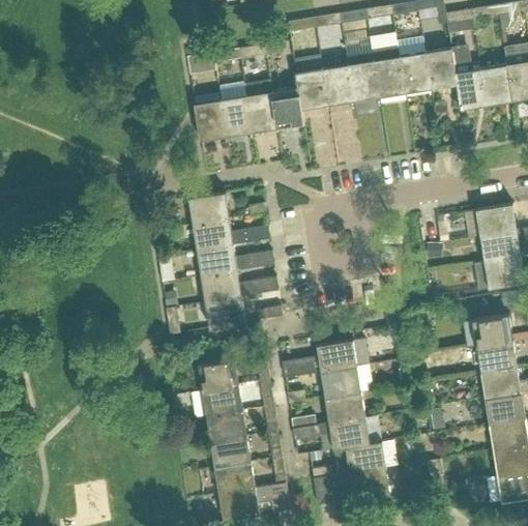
[(192,0),(195,12),(210,10),(208,0),(192,0)]
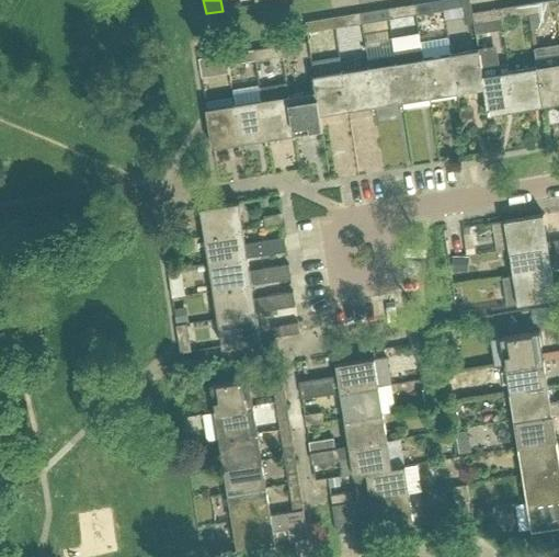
[(459,10),(461,27),(471,26),(470,15),(469,15),(466,0),(456,0),(440,2),(441,13),(459,10)]
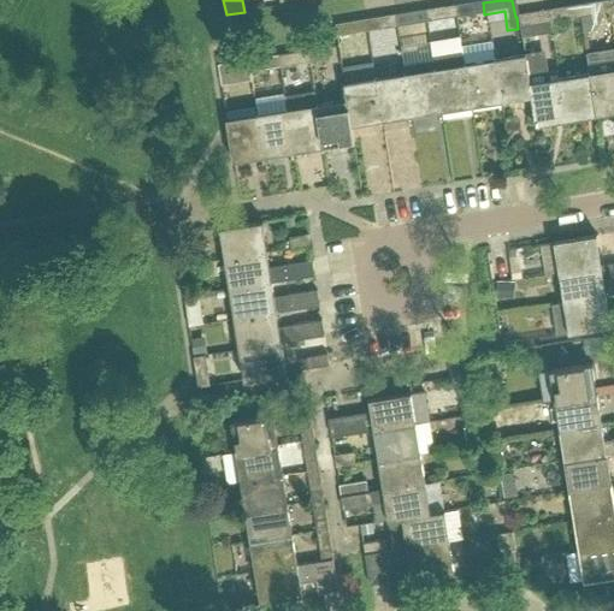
[(454,19),(474,16),(472,5),(453,9),(454,19)]
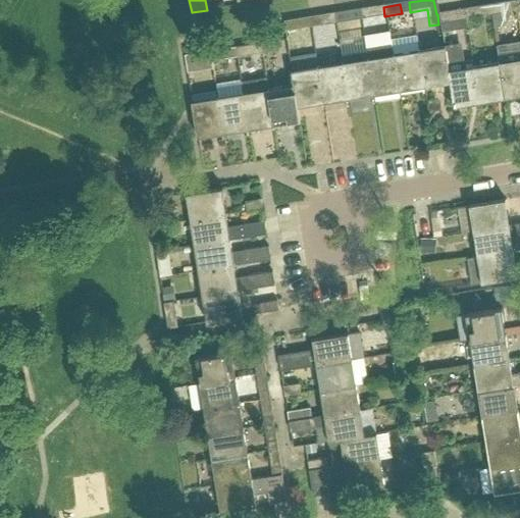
[(506,13),(505,4),(487,6),(489,16),(506,13)]
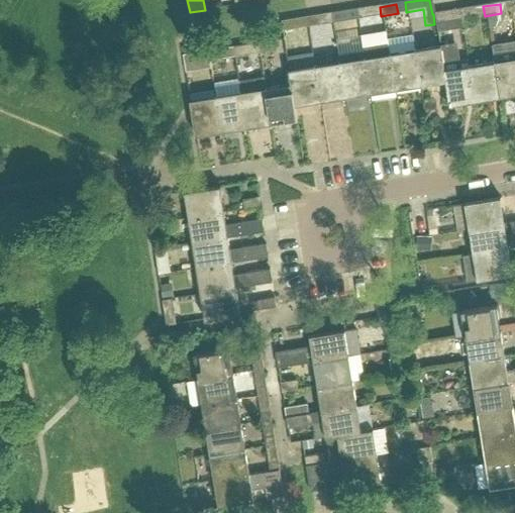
[(356,20),(373,18),(371,8),(354,11),(356,20)]
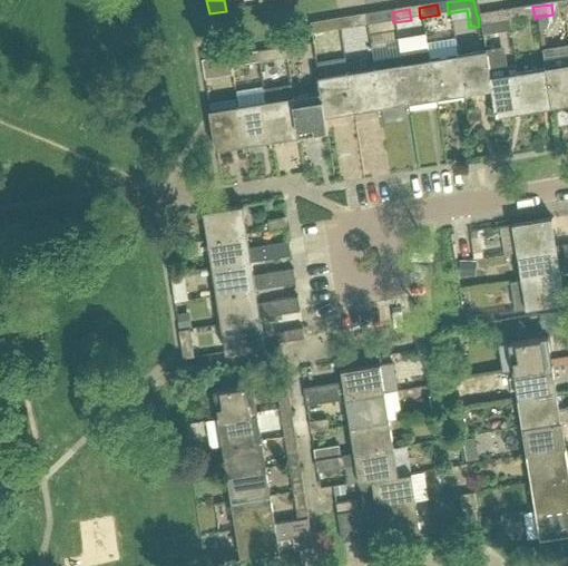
[(507,22),(525,19),(524,9),(506,11),(507,22)]
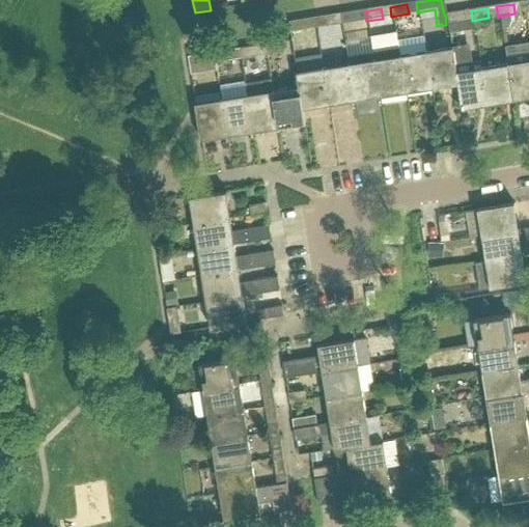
[(445,15),(446,25),(463,22),(462,11),(445,15)]
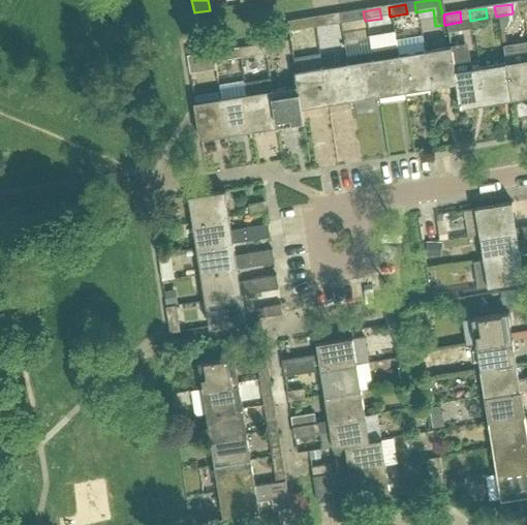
[(339,25),(355,23),(354,12),(337,16),(339,25)]
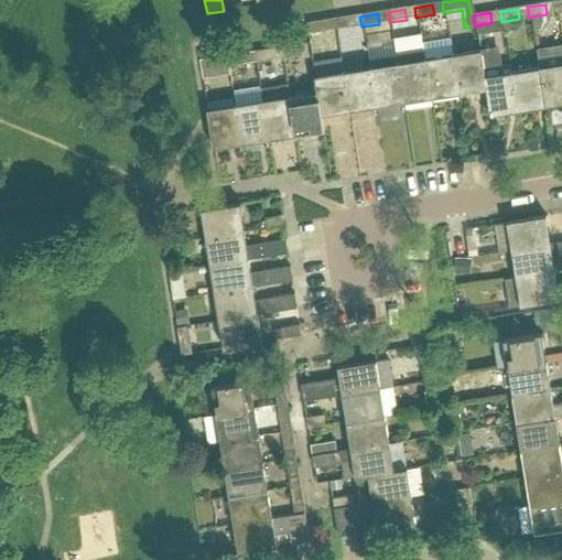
[(548,23),(547,14),(529,18),(531,31),(542,30),(548,23)]
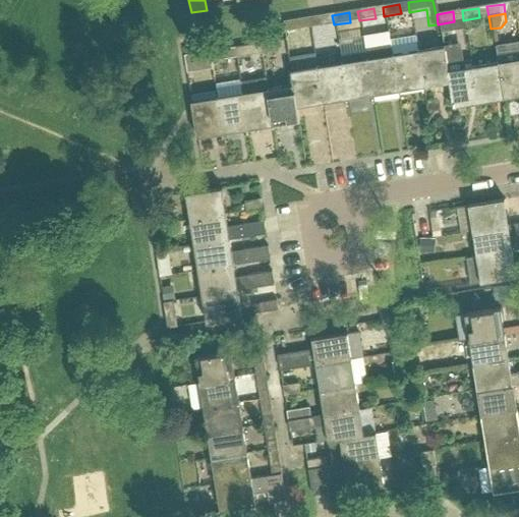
[(308,29),(312,29),(325,26),(324,16),(306,19),(308,29)]
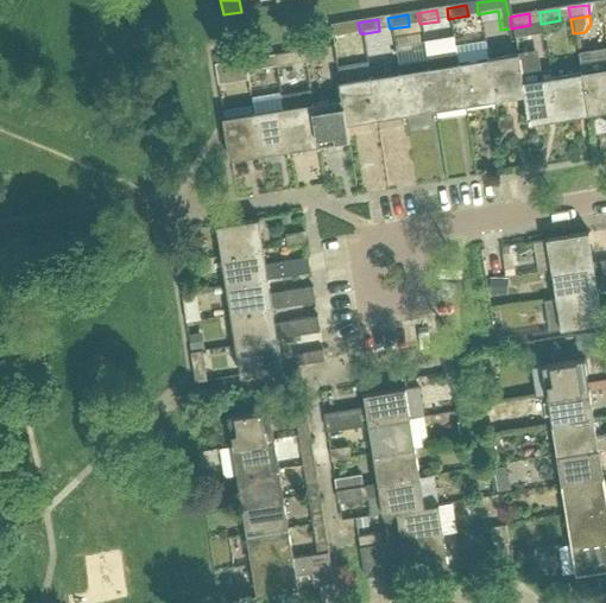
[(332,39),(351,36),(348,24),(329,27),(332,39)]
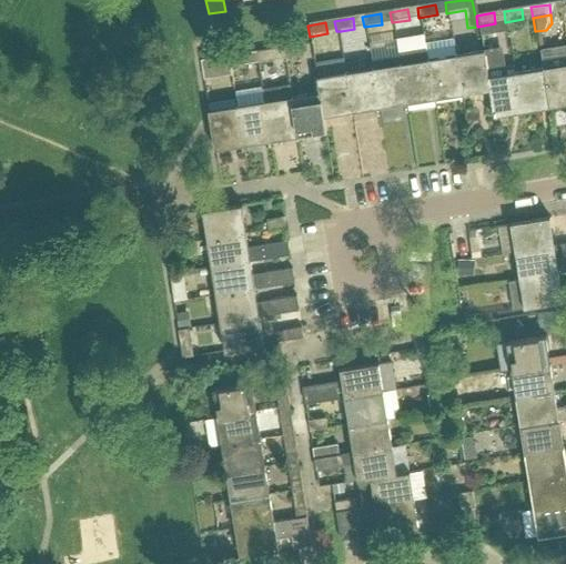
[(284,60),(302,58),(300,47),(282,49),(284,60)]
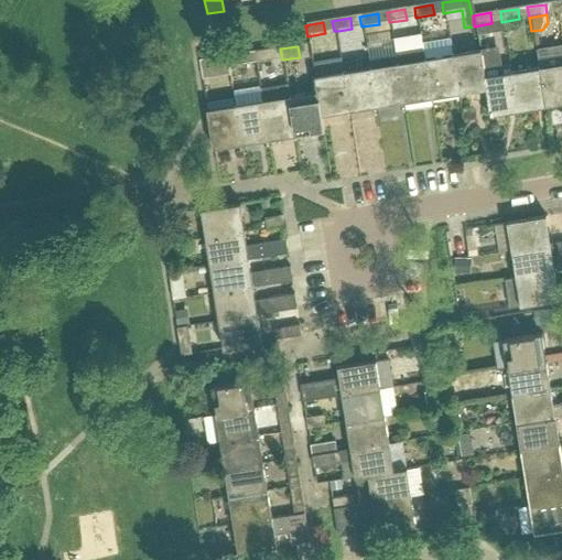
[(561,46),(535,51),(538,70),(543,108),(561,105),(561,46)]
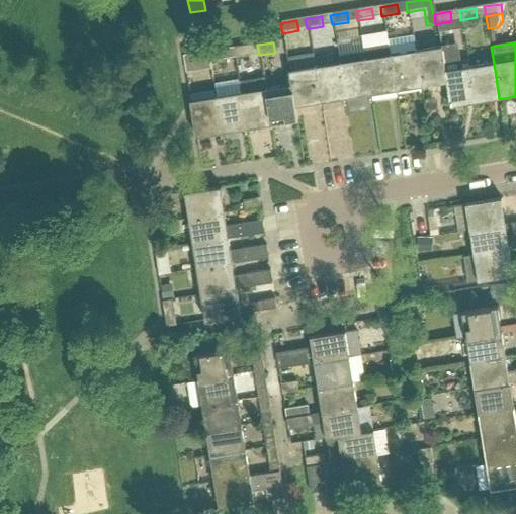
[(234,59),(250,56),(249,47),(232,50),(234,59)]
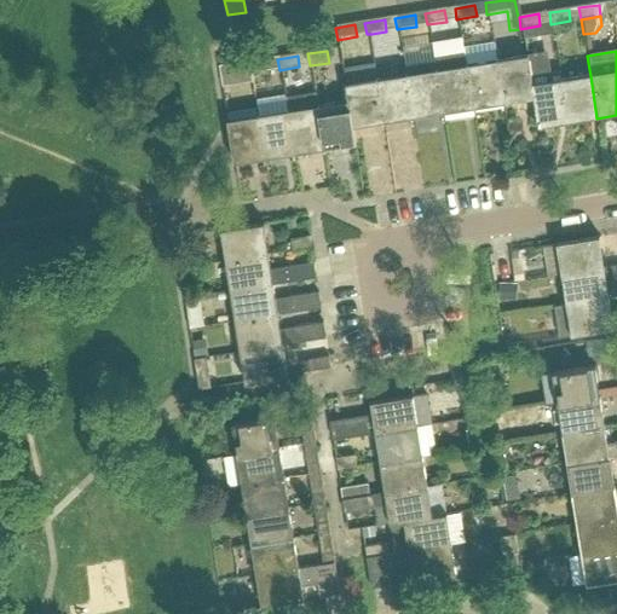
[(463,57),(433,62),(433,65),(434,71),(442,114),(472,110),(465,67),(463,57)]
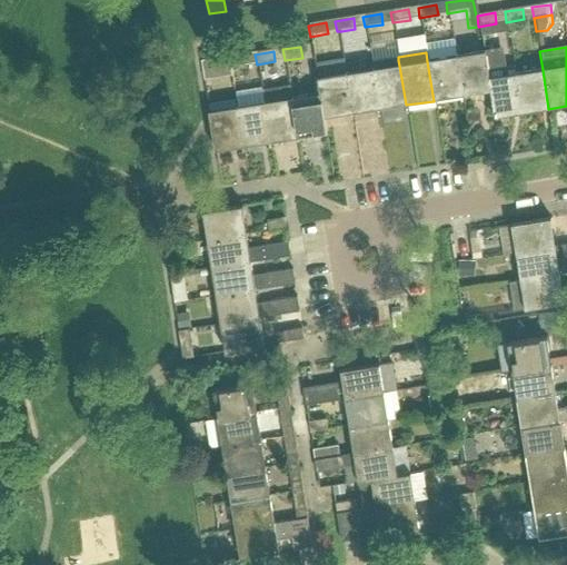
[(488,79),(484,57),(484,52),(455,57),(461,97),(488,92),(489,92),(487,79),(488,79)]
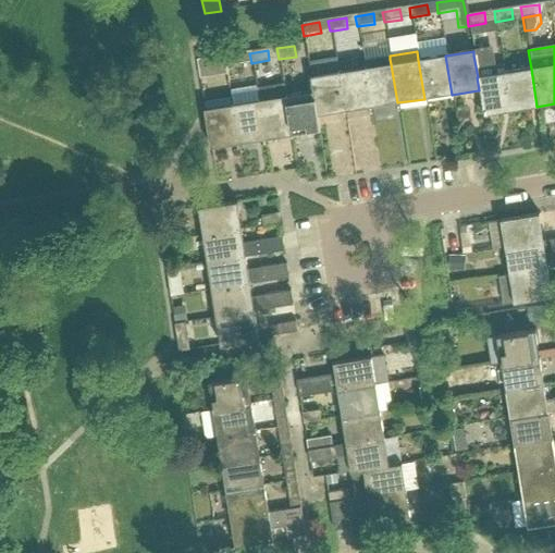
[(510,111),(504,73),(495,75),(495,70),(491,71),(488,52),(473,56),(478,77),(477,77),(479,90),(478,90),(482,115),(510,111)]
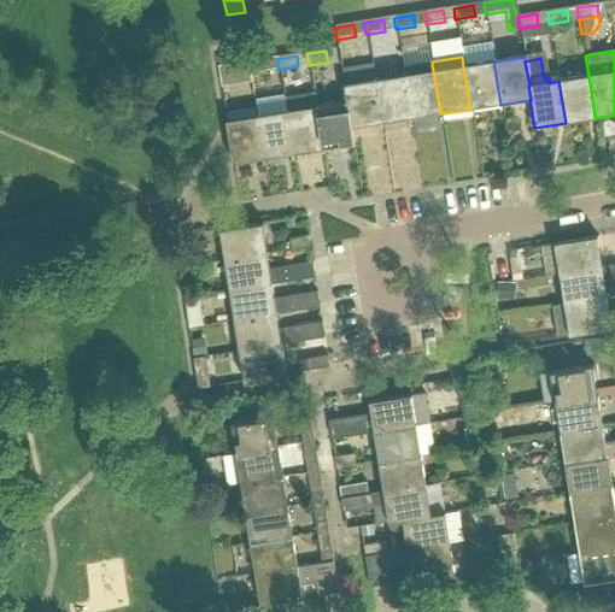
[(249,75),(268,71),(267,60),(246,63),(249,75)]
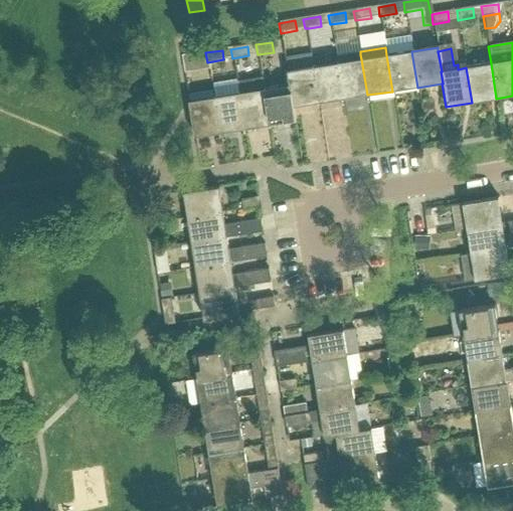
[(392,92),(417,88),(411,51),(386,55),(392,92)]
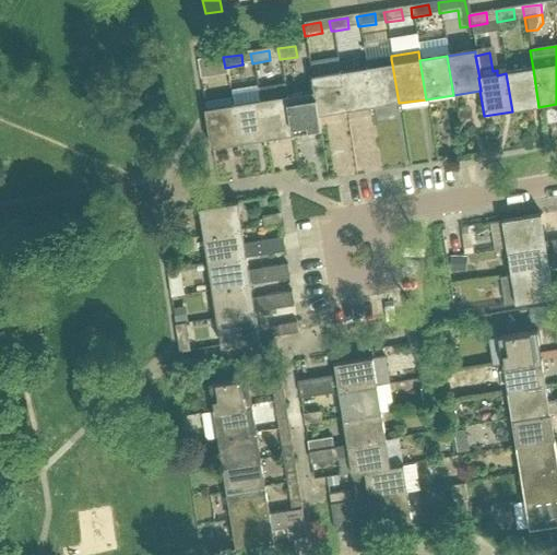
[(198,72),(215,69),(214,59),(198,61),(199,68),(197,68),(198,72)]
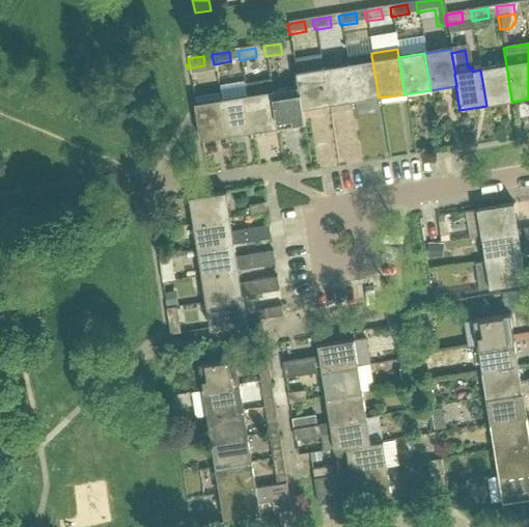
[(371,56),(346,60),(347,65),(353,102),(379,98),(372,61),(371,56)]
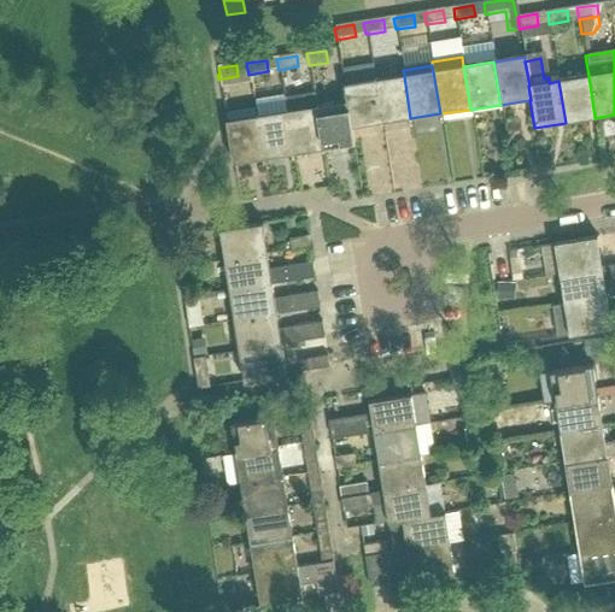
[(380,123),(410,118),(404,76),(374,81),(380,123)]
